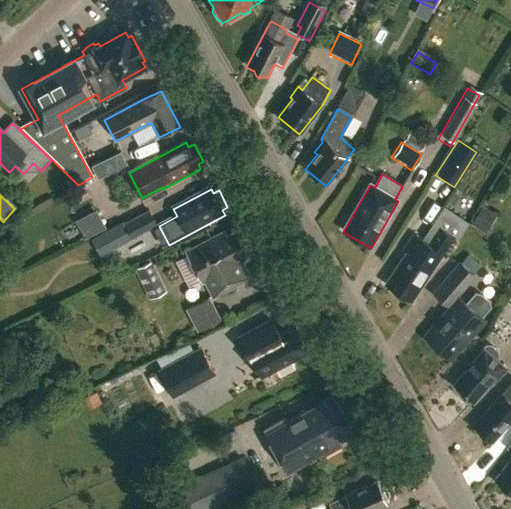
[(469,227),(484,235),(495,216),(481,207),(469,227)]
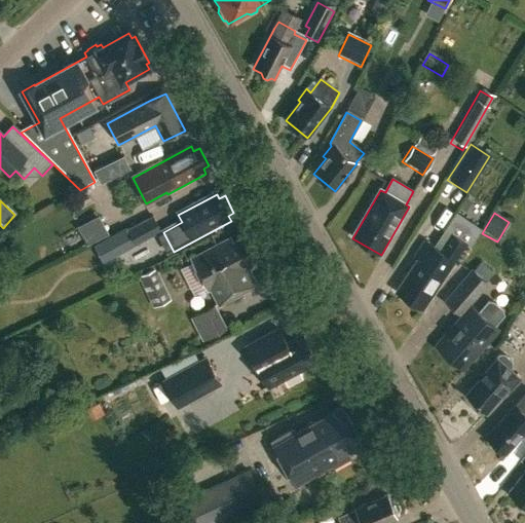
[(126,232),(134,247),(159,233),(151,218),(126,232)]
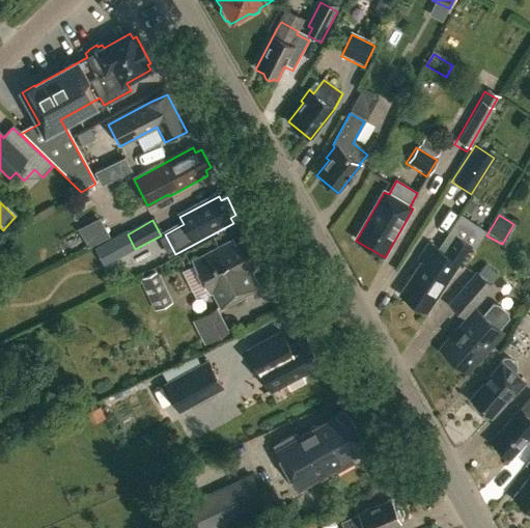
[(104,221),(81,232),(90,251),(113,240),(104,221)]
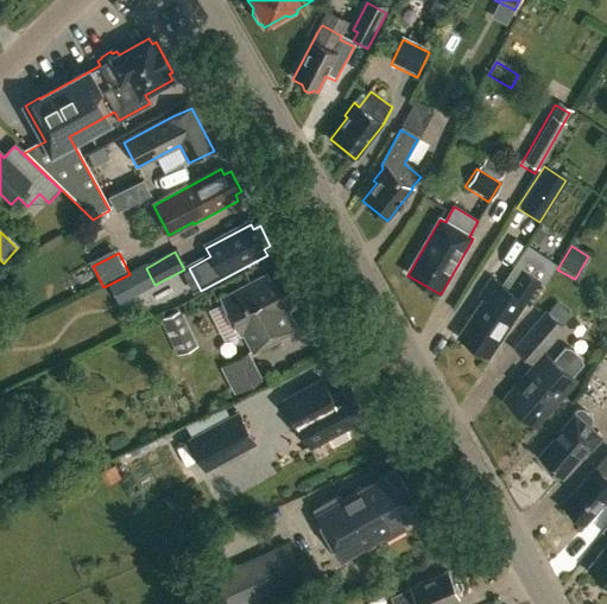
[(459,338),(489,358),(526,302),(531,305),(545,284),(523,268),(511,286),(489,272),(475,294),(484,299),(459,338)]
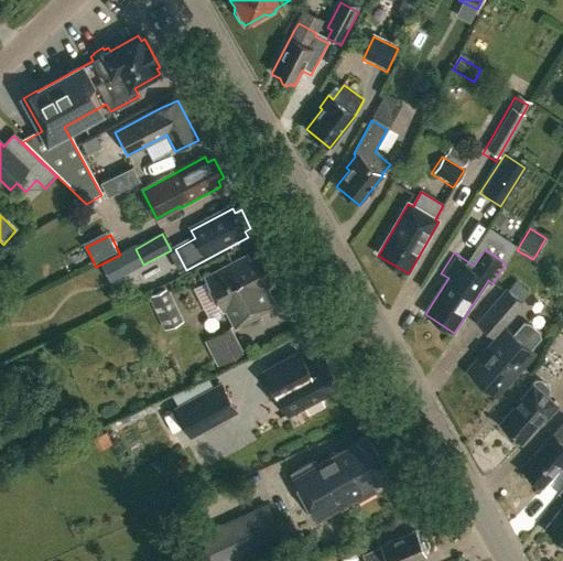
[(220,315),(225,313),(234,331),(274,309),(266,291),(280,283),(264,255),(258,258),(256,254),(203,281),(220,315)]
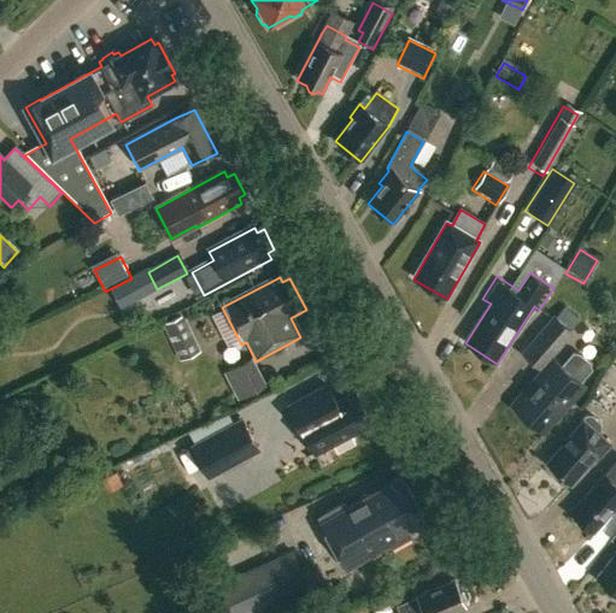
[(181,314),(160,325),(177,361),(199,352),(181,314)]
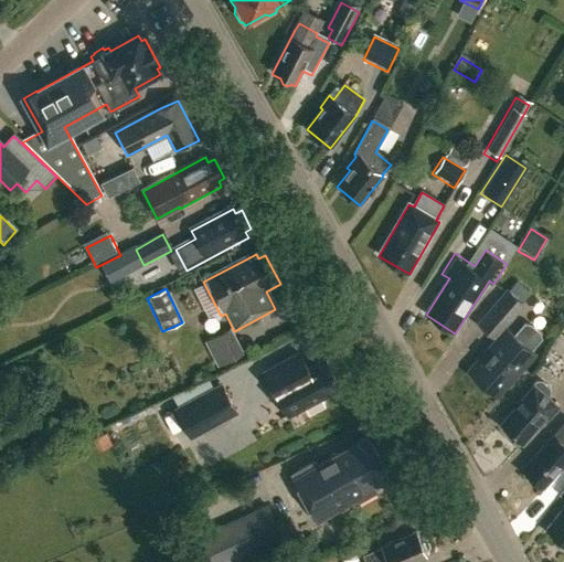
[(477,326),(495,341),(525,307),(508,292),(477,326)]
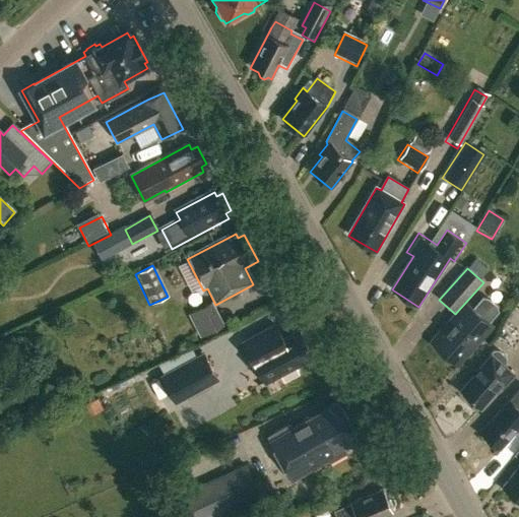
[(482,299),(472,310),(466,304),(432,343),(456,365),(491,326),(488,322),(497,312),(495,307),(488,300),(482,299)]
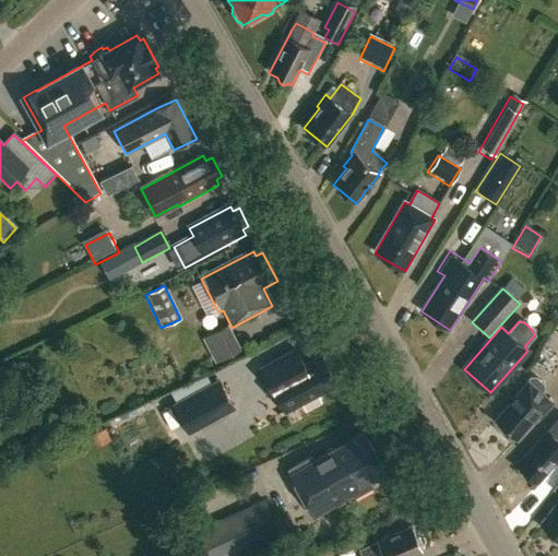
[(200,339),(214,364),(240,350),(226,324),(200,339)]
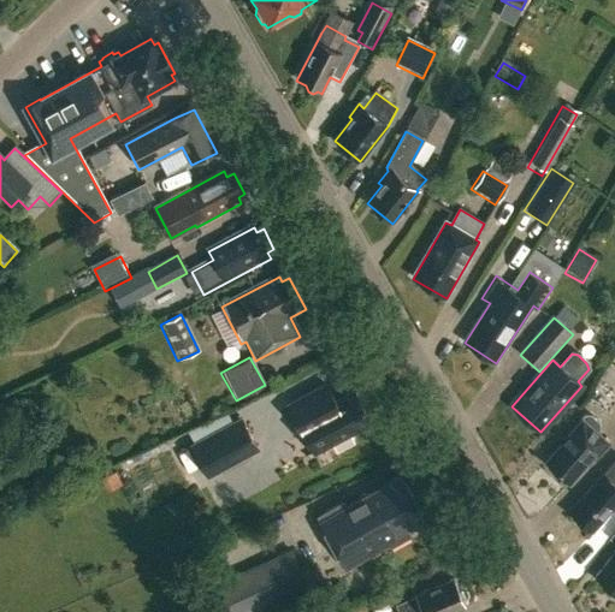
[(327,444),(333,455),(352,445),(346,434),(367,423),(352,394),(332,404),(324,387),(287,408),(311,453),(327,444)]
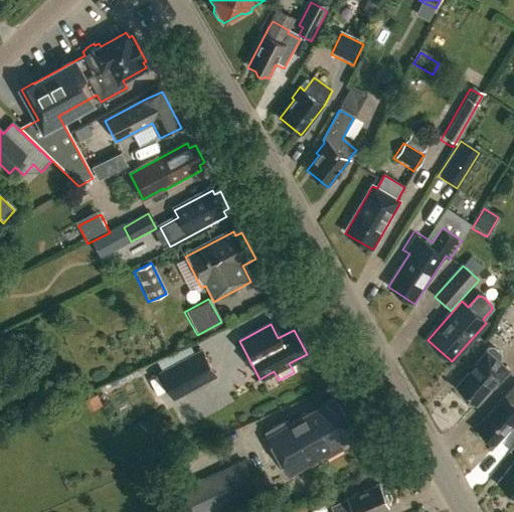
[(485,353),(487,355),(458,388),(475,403),(494,382),(498,385),(509,372),(498,363),(502,359),(501,354),(494,348),(489,348),(485,353)]
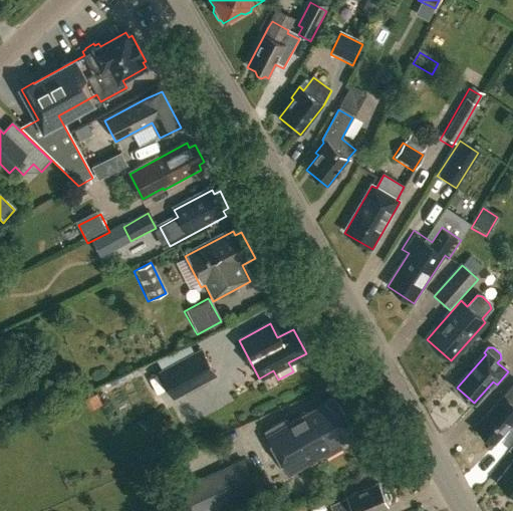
[(160,374),(173,399),(213,375),(201,352),(160,374)]
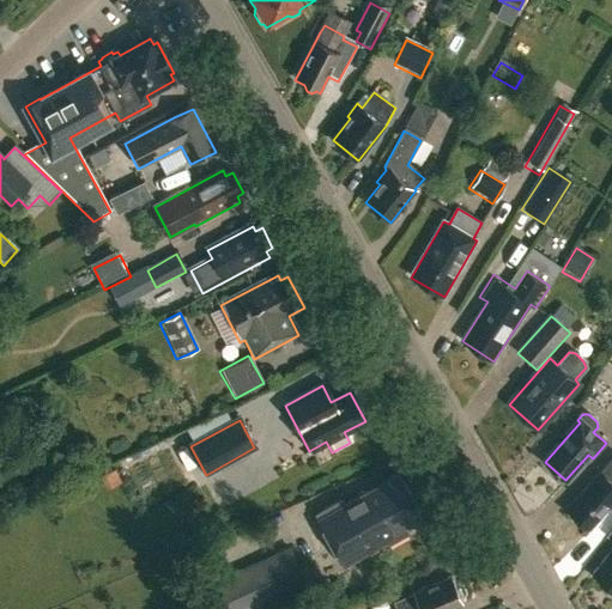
[(611,460),(565,512),(588,533),(611,505),(611,460)]
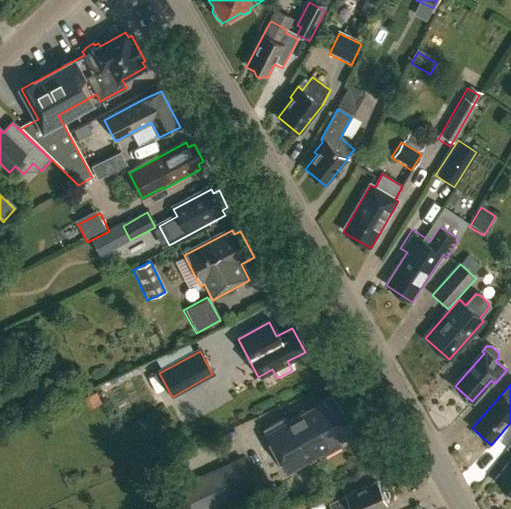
[(100,396),(87,400),(91,411),(104,407),(100,396)]
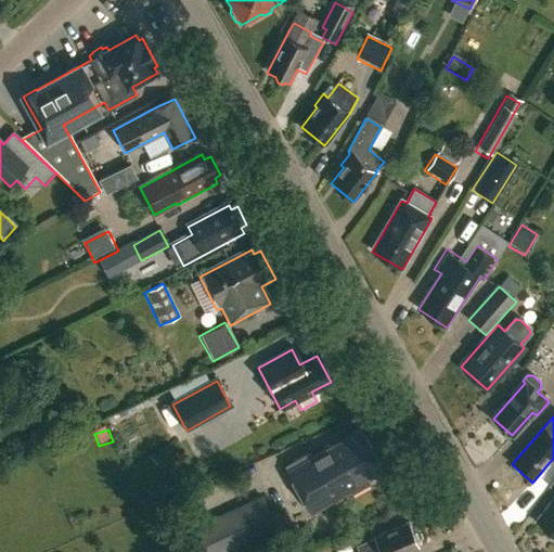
[(381,470),(364,440),(359,432),(310,460),(307,454),(284,469),(309,513),(330,501),(331,502),(347,492),(349,496),(366,486),(365,483),(363,479),(381,470)]
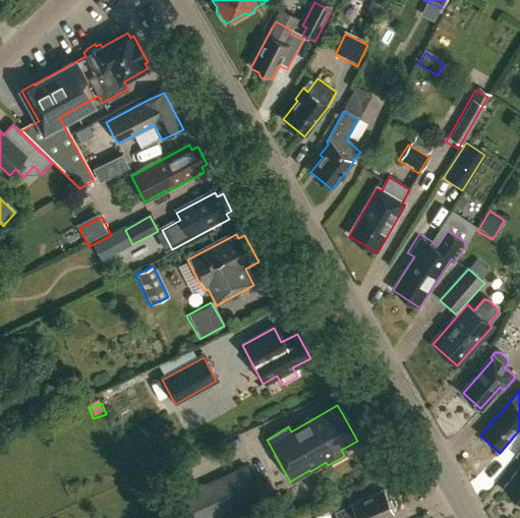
[(519,466),(503,488),(519,502),(519,452),(516,457),(519,459),(519,466)]
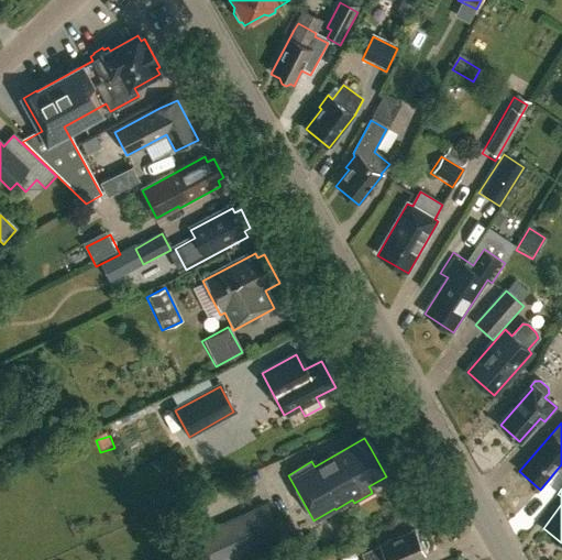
[(197,534),(209,559),(233,559),(281,538),(265,503),(197,534)]
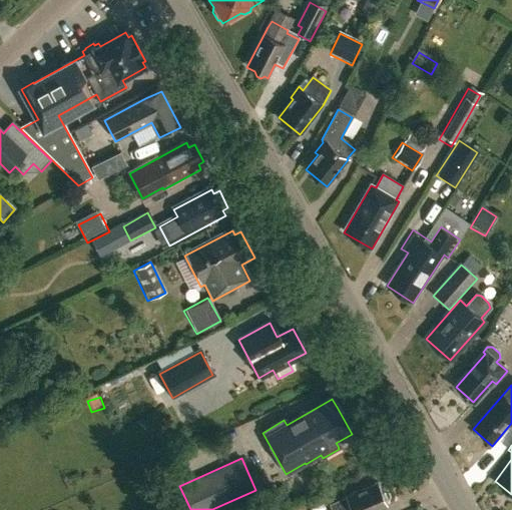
[(381,494),(376,484),(328,505),(330,509),(380,509),(386,507),(386,505),(387,502),(384,495),(381,494)]
